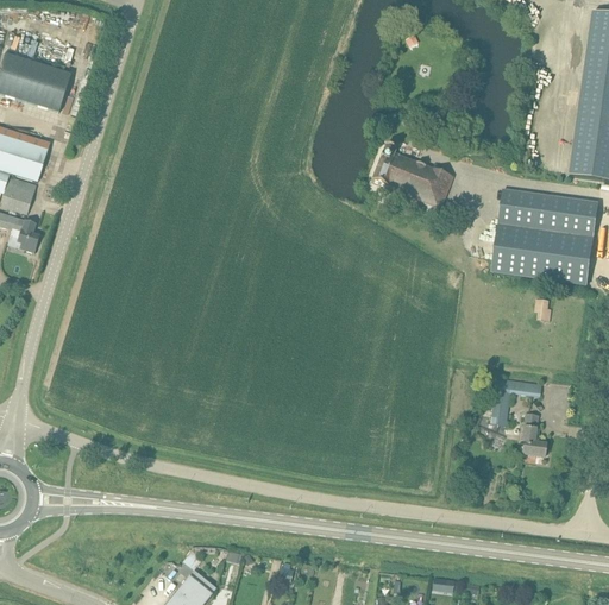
[(410,46),(419,42),(414,33),(405,38),(410,46)]
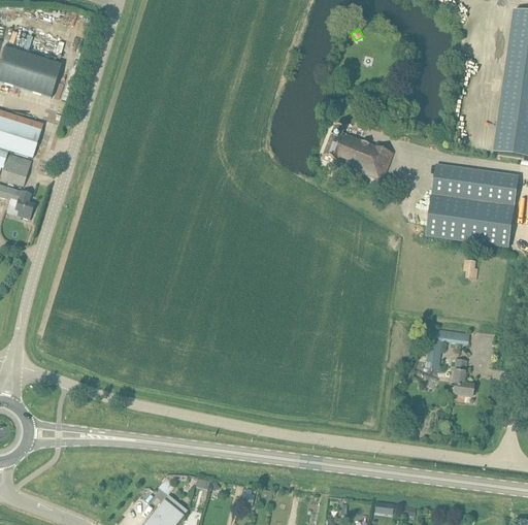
[(0,80),(51,97),(62,63),(4,45),(0,59),(0,80)]
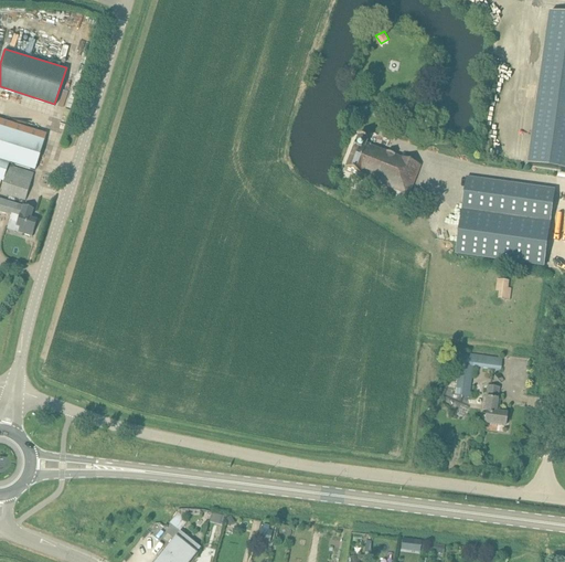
[(34,168),(41,147),(46,131),(0,116),(0,178),(3,180),(0,189),(0,190),(25,199),(33,171),(9,163),(10,160),(34,168)]
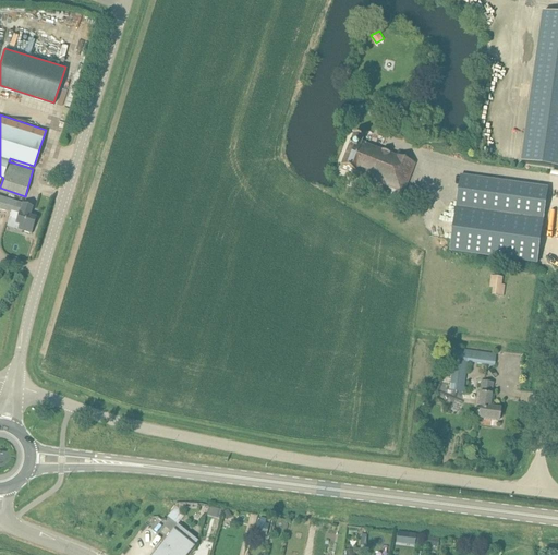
[(353,132),(340,166),(403,190),(414,161),(381,148),(361,141),(363,135),(353,132)]
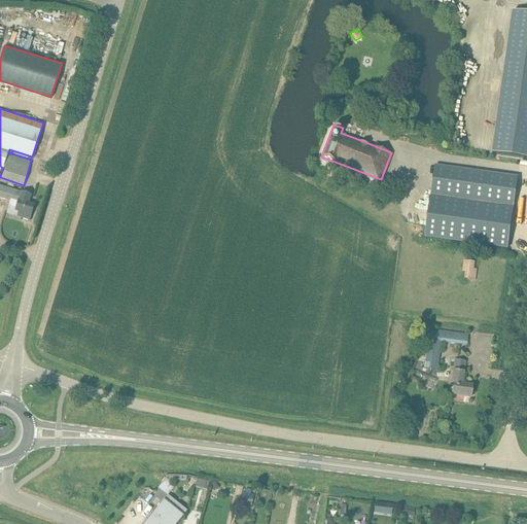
[(426,235),(507,246),(518,174),(435,163),(426,235)]
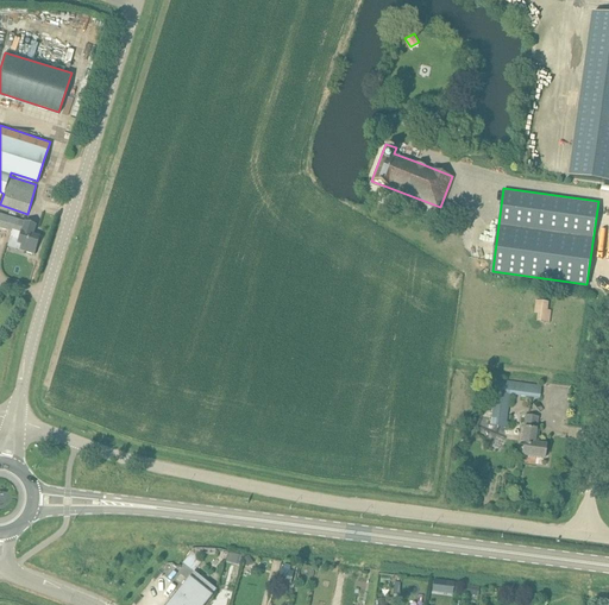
[(33,252),(39,235),(32,233),(35,222),(0,212),(0,225),(12,229),(10,237),(11,237),(11,235),(18,238),(17,241),(26,244),(24,249),(33,252)]
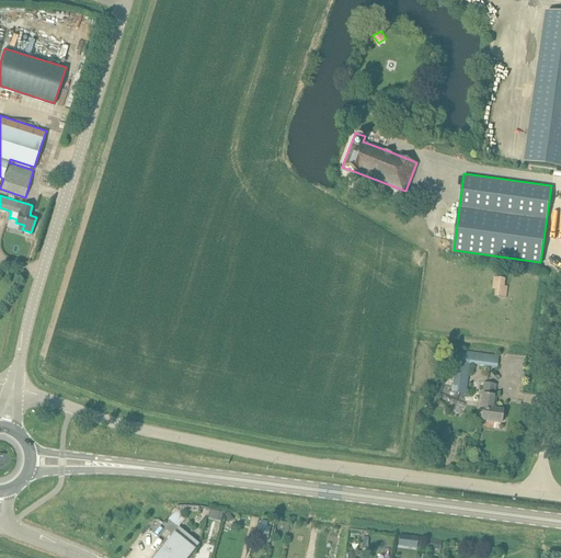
[(491,274),(490,285),(495,286),(494,294),(508,295),(511,284),(505,284),(505,276),(491,274)]
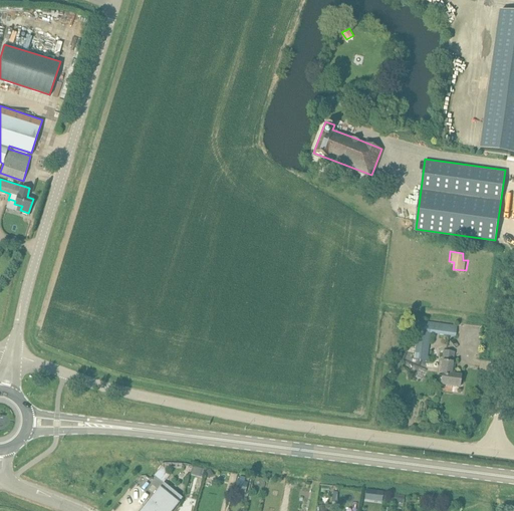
[(414,358),(426,359),(429,331),(455,335),(457,324),(419,319),(414,358)]
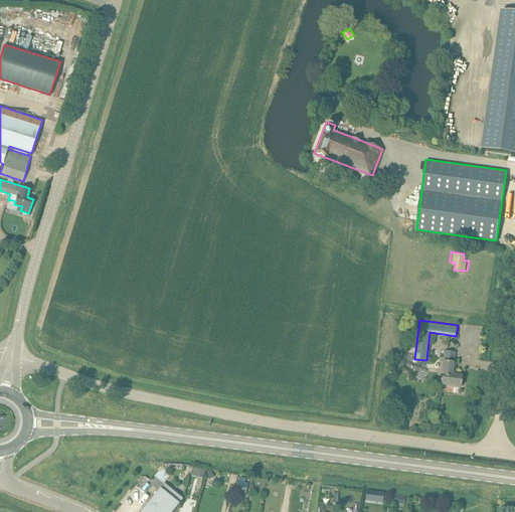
[(460,385),(462,375),(455,374),(455,369),(452,368),(455,351),(445,349),(442,373),(443,373),(441,383),(460,385)]
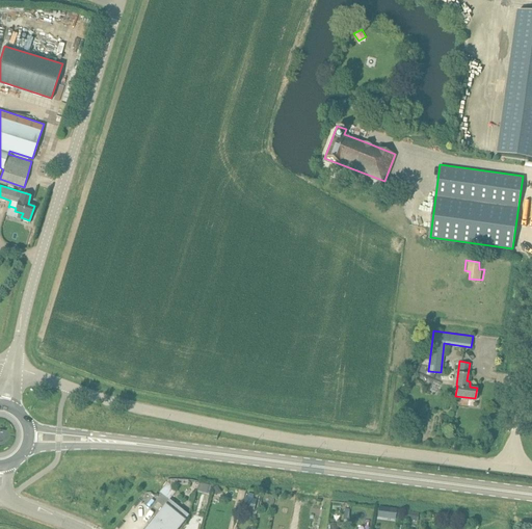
[(191,478),(188,483),(204,491),(208,482),(198,479),(197,482),(191,478)]
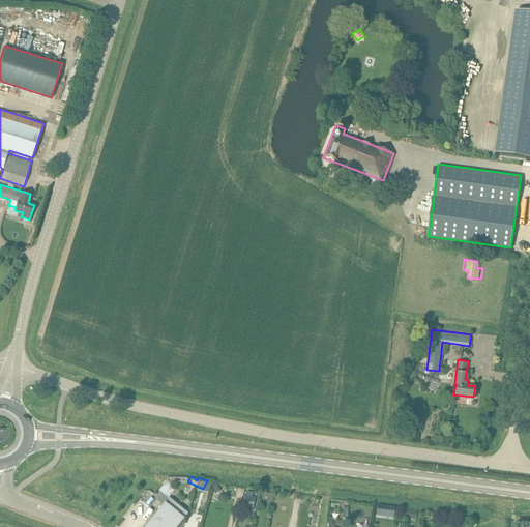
[(169,496),(177,487),(167,478),(159,488),(169,496)]
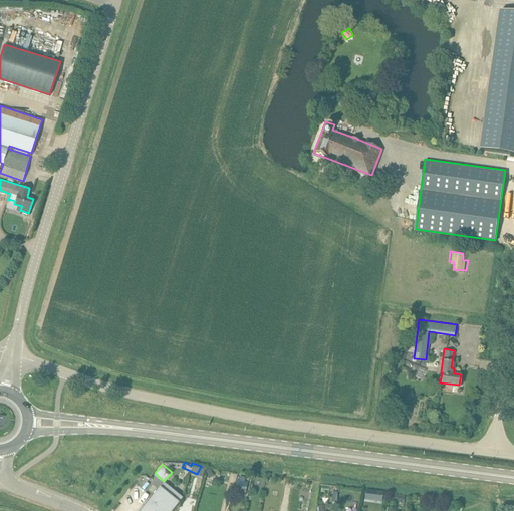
[(210,467),(205,470),(209,477),(214,473),(210,467)]
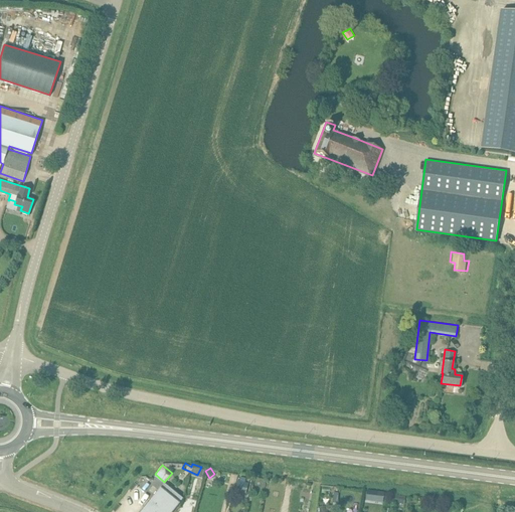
[(237,478),(234,490),(245,493),(248,481),(244,480),(245,476),(240,475),(239,479),(237,478)]
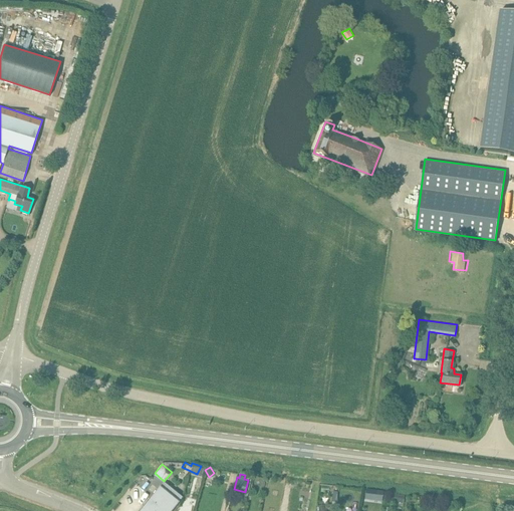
[(170,510),(178,501),(160,486),(140,510),(170,510)]
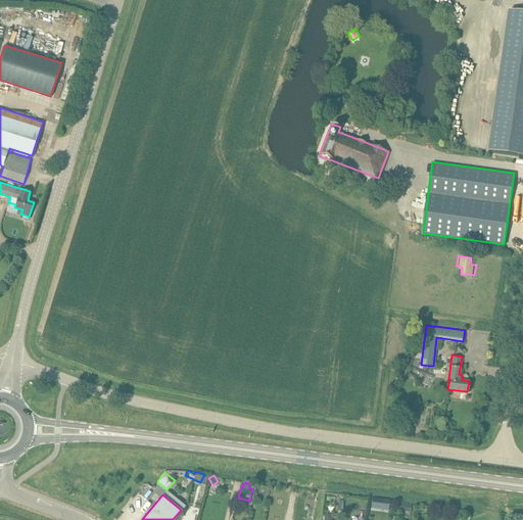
[(253,519),(256,506),(251,505),(247,519),(253,519)]
